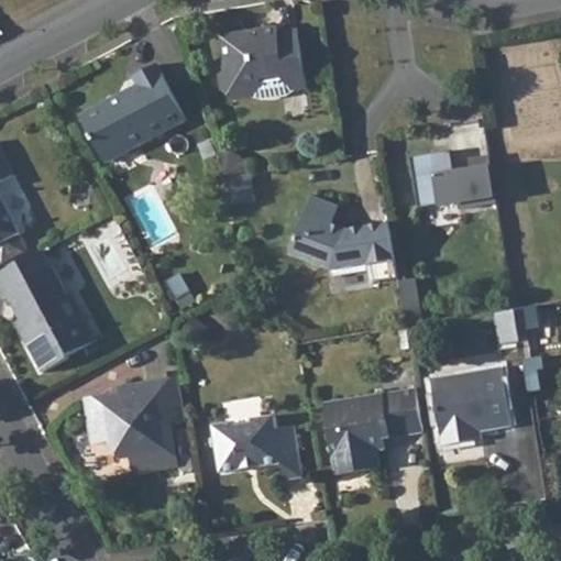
[(226,64),(220,73),(222,89),(234,99),(249,97),(261,100),(284,97),(294,90),(304,89),(296,32),(276,34),(276,29),(222,35),(226,64)]
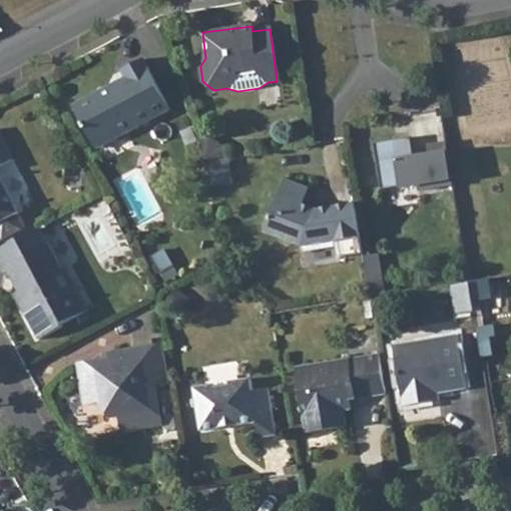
[(82,101),(73,107),(95,150),(169,110),(142,60),(122,71),(127,83),(100,98),(97,93),(82,101)]
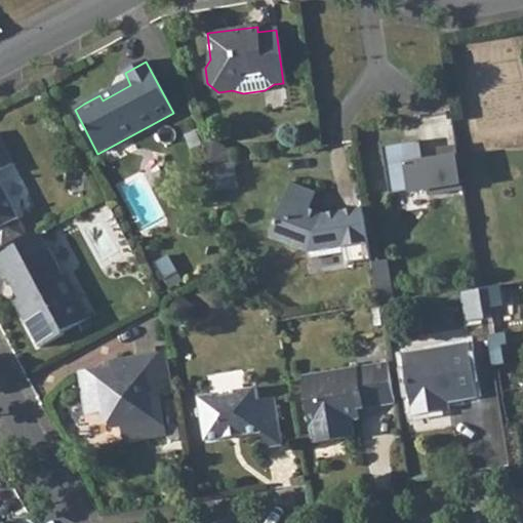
[(200,142),(206,162),(227,158),(226,149),(208,138),(200,142)]
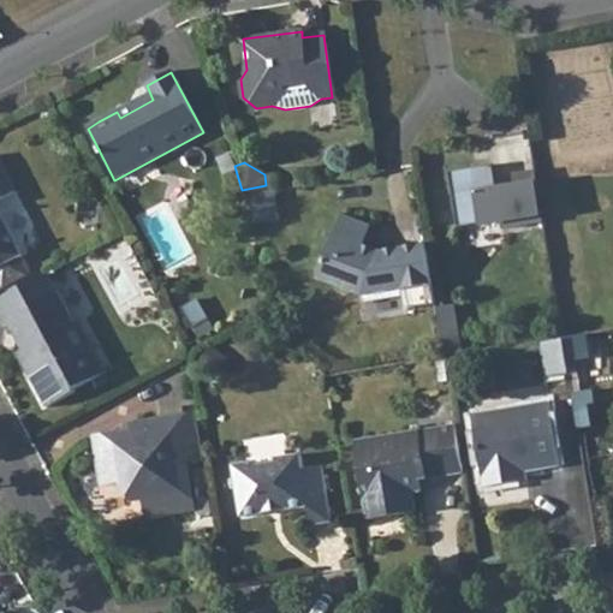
[(475,164),(445,168),(453,224),(497,218),(498,226),(540,219),(531,168),(509,172),(510,182),(492,185),(488,162),(475,164)]
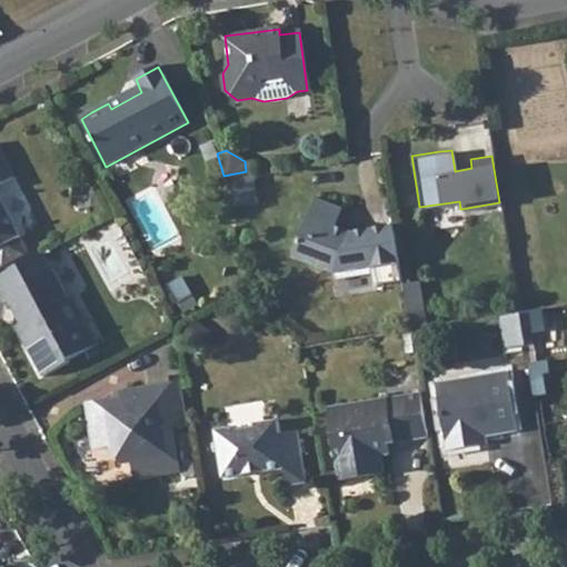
[(0,244),(15,236),(0,208),(0,182),(11,177),(0,157),(0,244)]
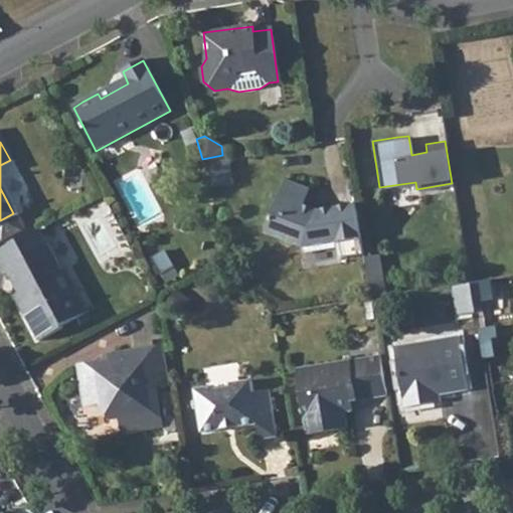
[(361,252),(352,203),(314,210),(299,204),(305,187),(282,179),(263,233),(300,247),(334,241),(337,255),(361,252)]
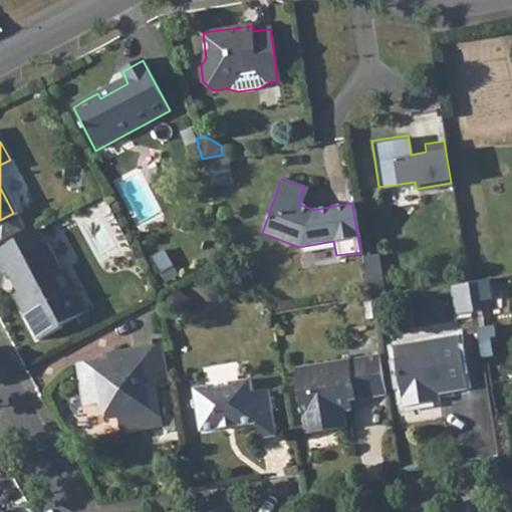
[(36,228),(0,246),(0,272),(3,270),(10,282),(15,279),(20,289),(15,292),(11,294),(35,340),(61,327),(59,325),(87,310),(63,268),(59,269),(36,228)]
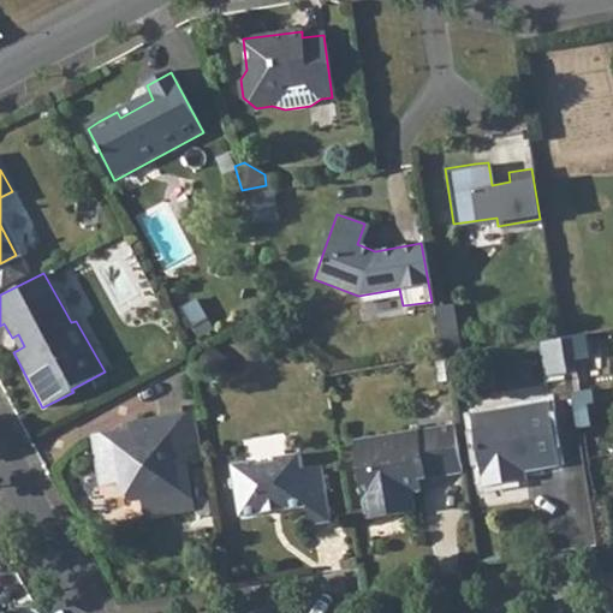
[(18,334),(12,338),(18,350),(24,346),(18,334)]
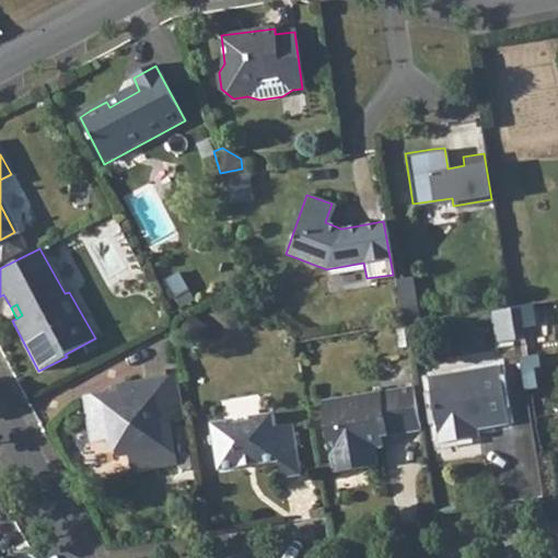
[(509,306),(490,310),(495,337),(515,333),(511,306),(509,306)]
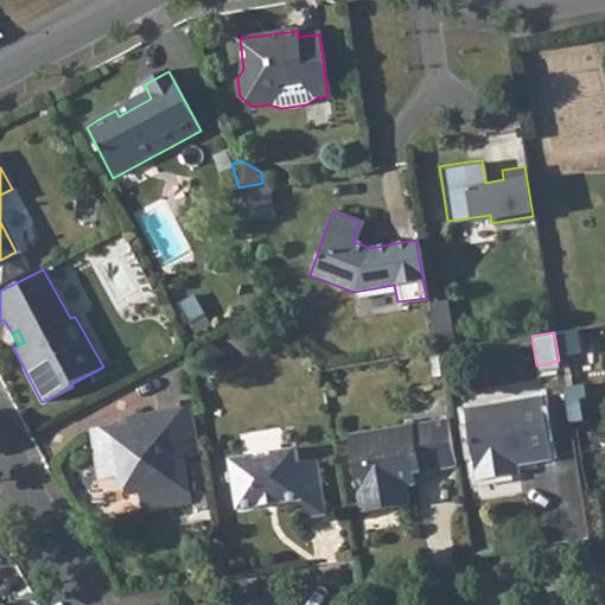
[(508,473),(507,464),(515,463),(549,457),(539,395),(463,408),(475,479),(508,473)]
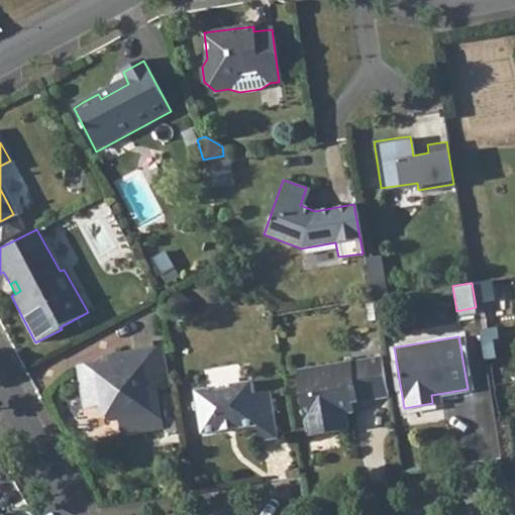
[(169,384),(163,346),(108,355),(110,367),(104,367),(100,365),(77,369),(84,408),(98,405),(99,412),(110,421),(118,419),(121,434),(161,428),(153,387),(169,384)]
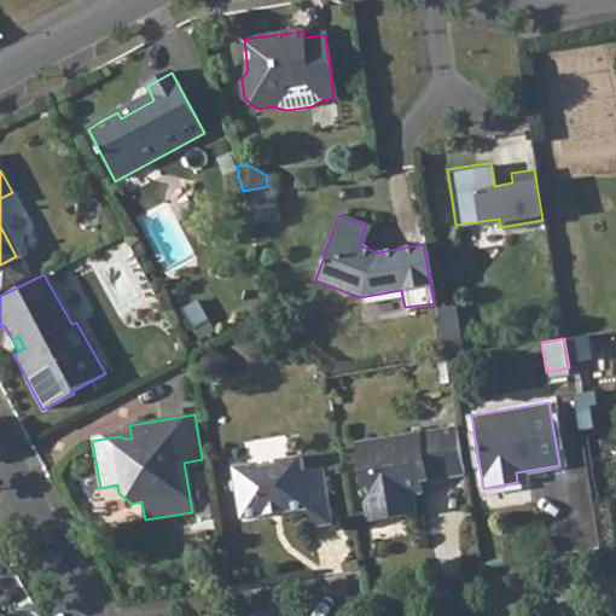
[(455,423),(354,441),(367,521),(399,516),(414,513),(411,497),(419,495),(417,482),(463,475),(455,423)]
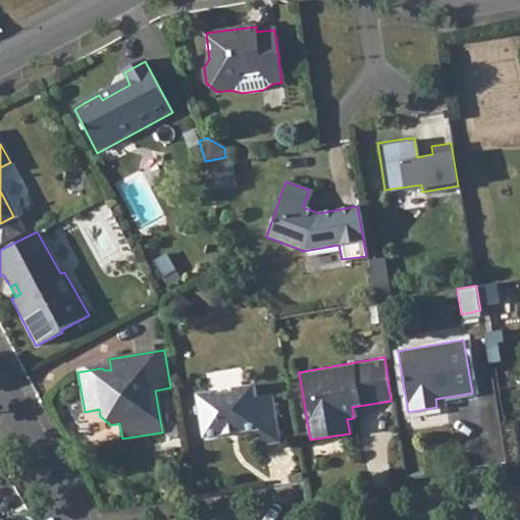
[(203,439),(221,436),(220,431),(241,428),(241,433),(258,431),(260,446),(277,443),(270,396),(253,399),(250,385),(229,388),(230,393),(216,396),(216,391),(195,395),(203,439)]
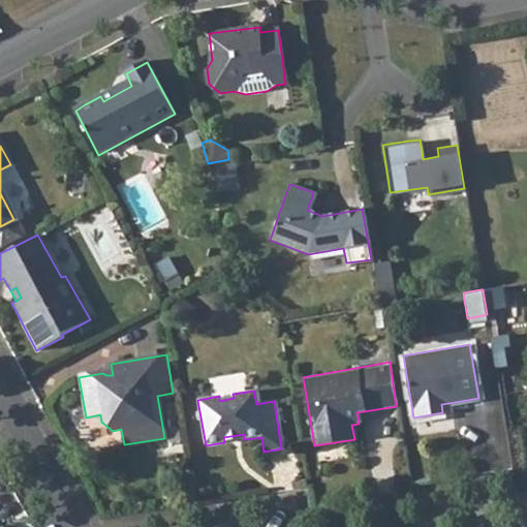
[(448,403),(441,404),(442,412),(451,411),(448,403)]
